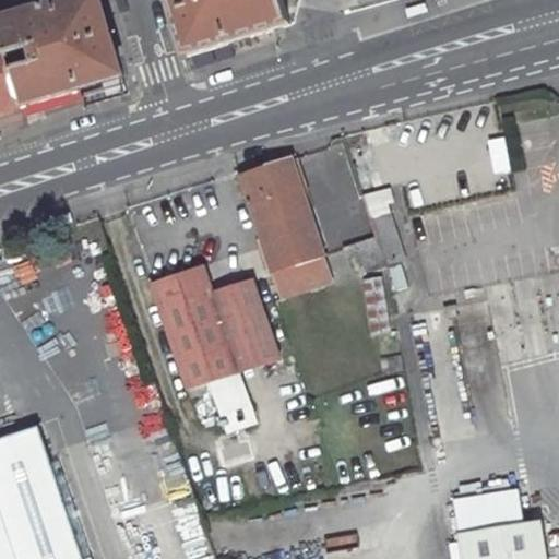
[(72,0),(0,21),(0,33),(2,42),(22,105),(122,74),(99,0),(72,0)]
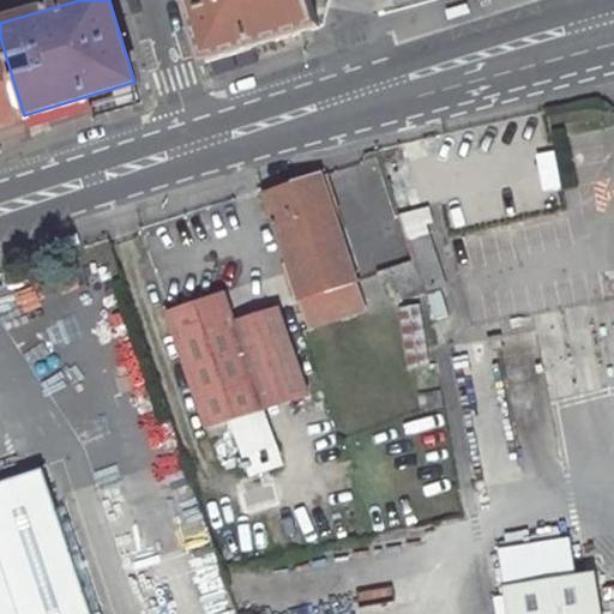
[(318,30),(308,0),(187,0),(208,62),(318,30)]
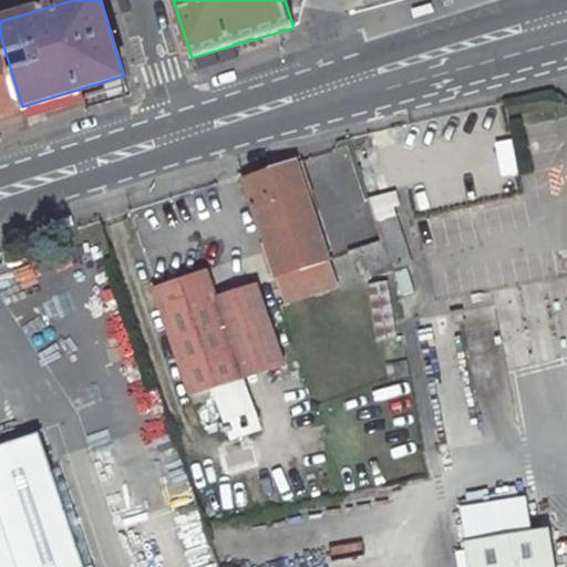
[(2,42),(0,43),(0,113),(22,106),(2,42)]
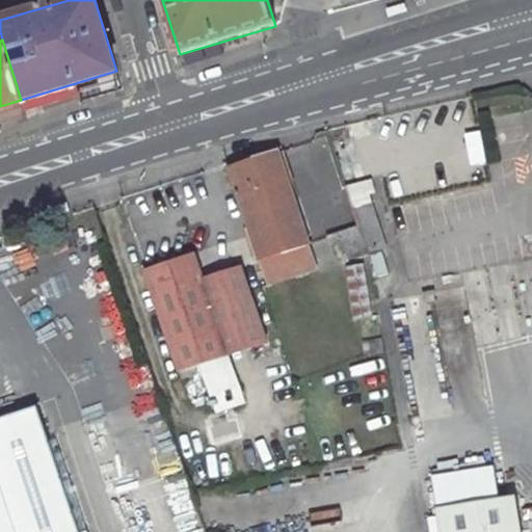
[(463,135),(468,167),(483,165),(478,133),(463,135)]
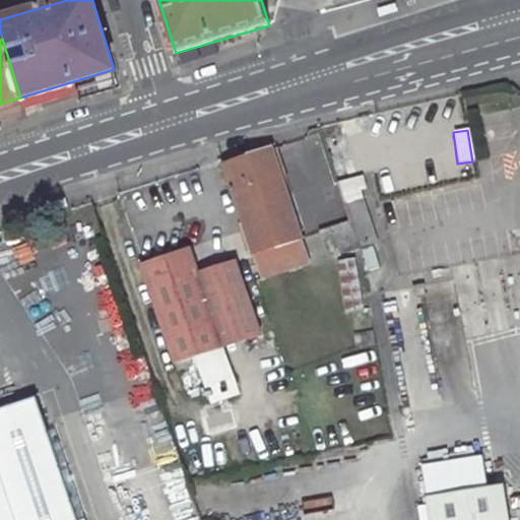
[(291,192),(276,146),(225,164),(256,254),(301,238),(285,194),(291,192)]
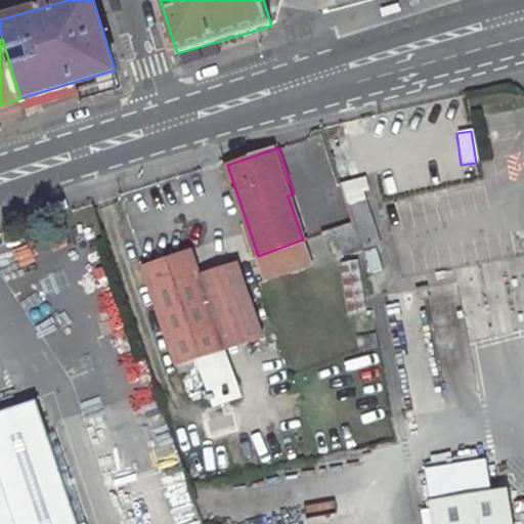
[(364,189),(369,187),(365,175),(341,183),(354,220),(362,247),(383,237),(364,189)]
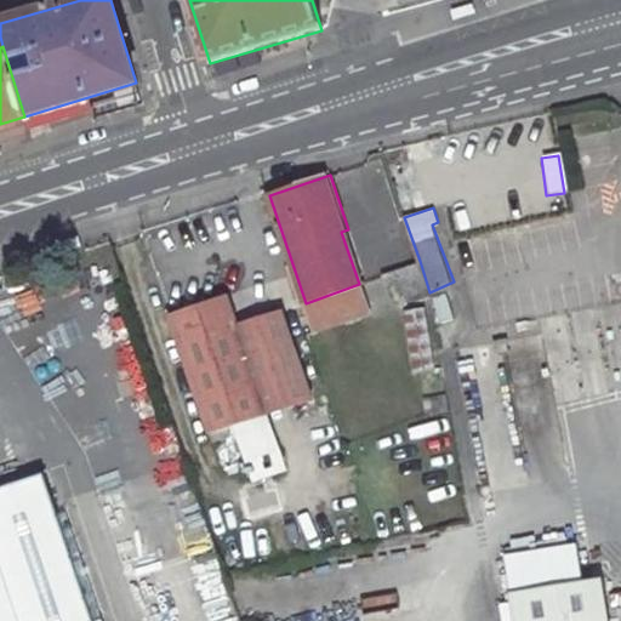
[(392,271),(403,302),(429,292),(420,261),(392,271)]
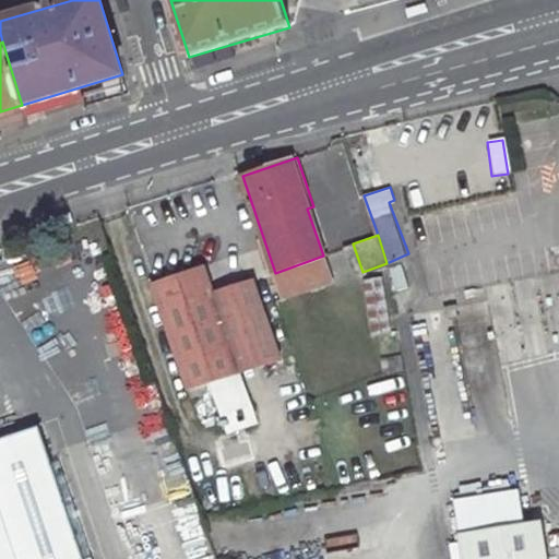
[(323,256),(275,273),(284,299),(332,282),(323,256)]
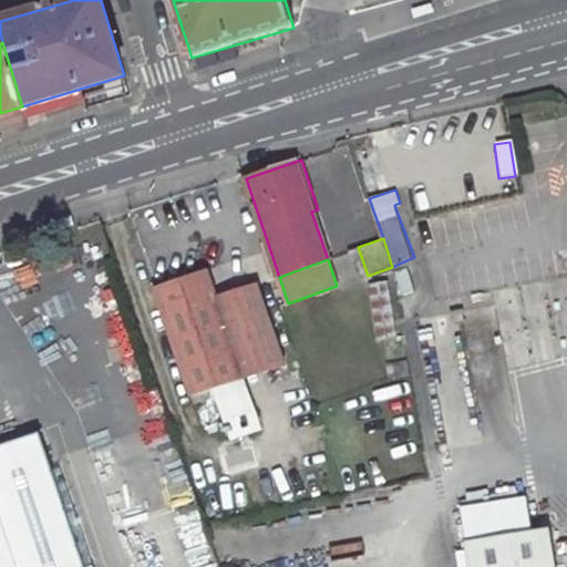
[(241,375),(281,362),(255,285),(215,298),(206,271),(152,289),(187,394),(208,387),(219,418),(253,406),(241,375)]
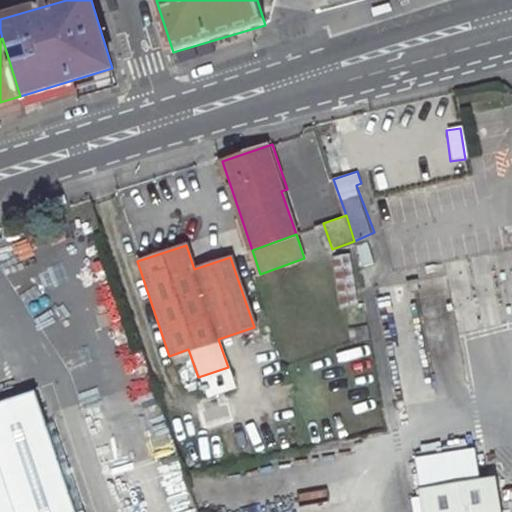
[(0,511),(74,511),(33,391),(0,402),(0,511)]
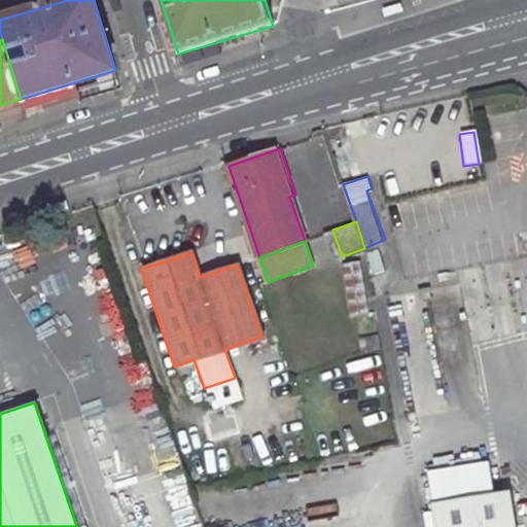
[(488,464),(426,475),(434,526),(513,526),(507,492),(493,494),(488,464)]
